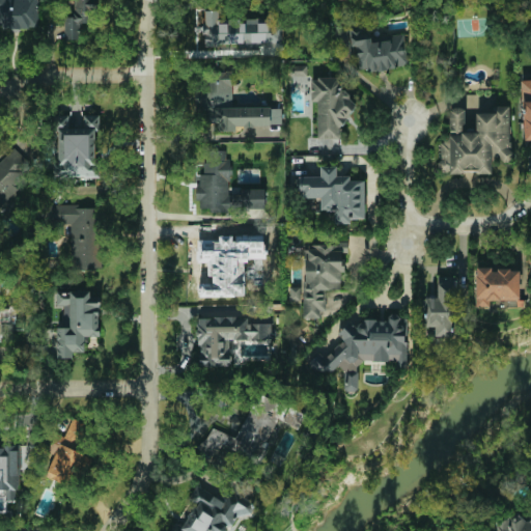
[(0,0),(0,27),(38,27),(37,0),(0,0)]
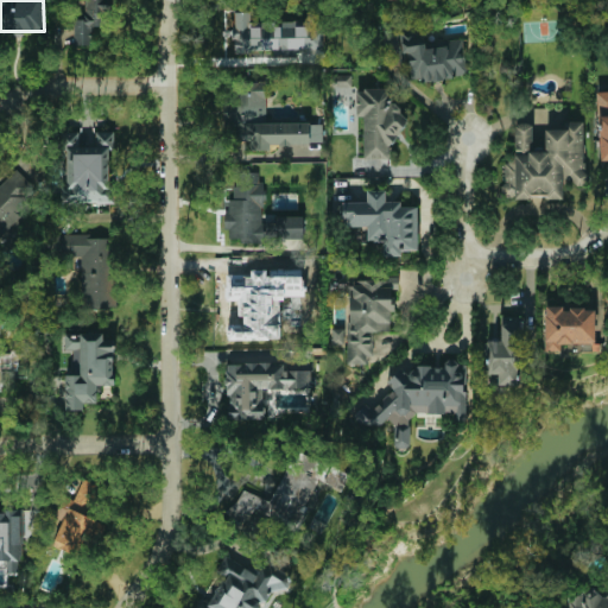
[(73,45),(92,45),(92,26),(111,26),(111,0),(86,0),(86,19),(73,19),(73,45)]
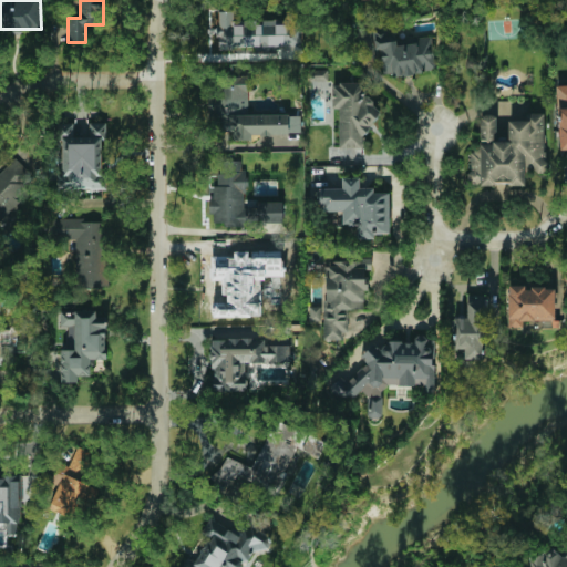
[(301,47),(301,28),(289,28),(289,21),(233,21),(233,11),(217,11),(217,48),(301,47)]
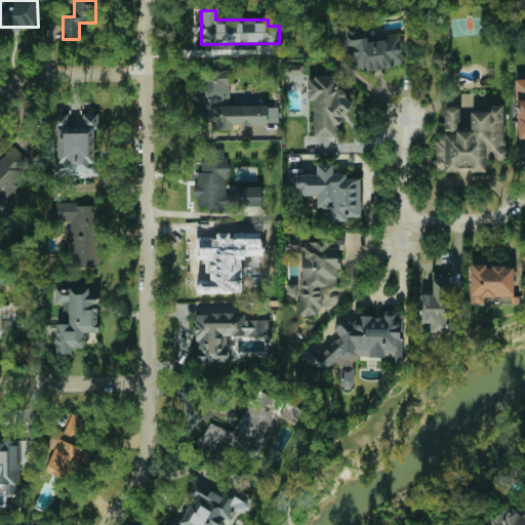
[(347,26),(329,26),(330,53),(347,52),(347,26)]
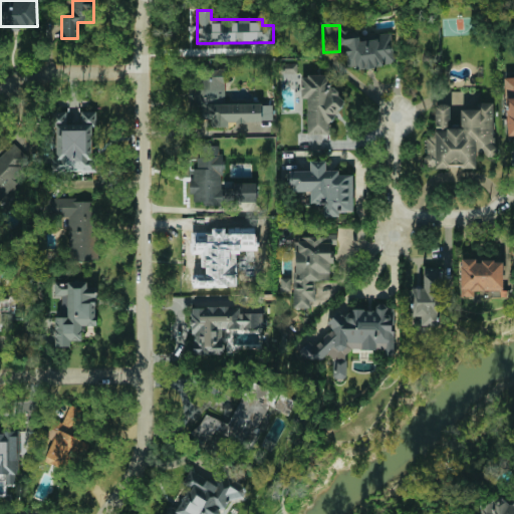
[(391,32),(376,33),(376,39),(358,40),(356,25),(340,26),(344,68),(394,64),(391,32)]
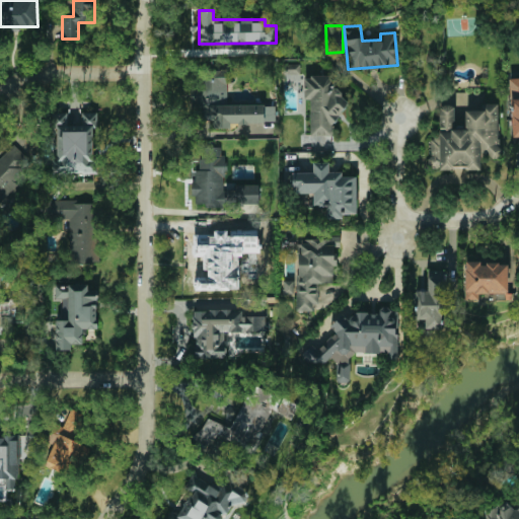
[(274,104),(227,105),(226,87),(225,72),(194,73),(194,86),(190,86),(191,119),(212,118),(213,128),(230,128),(230,123),(274,122),(274,104)]
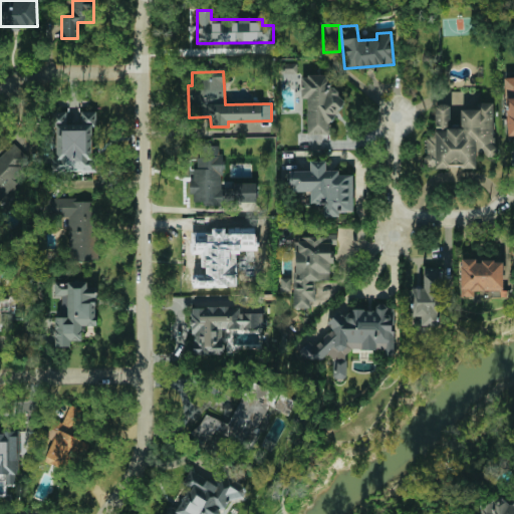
[(307,134),(328,134),(328,121),(339,121),(338,87),(329,87),(328,74),(300,75),(300,98),(306,98),(307,134)]
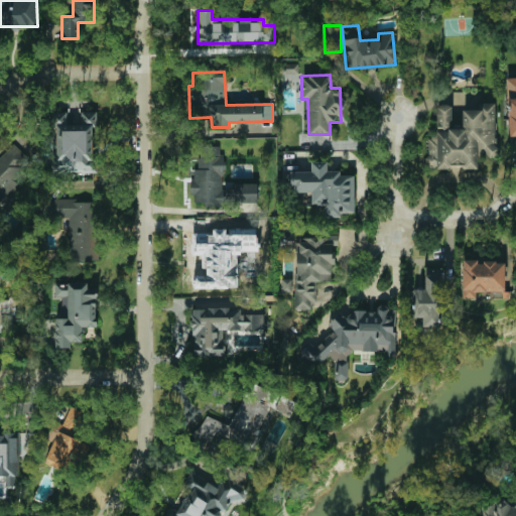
[(508,136),(515,135),(515,77),(506,78),(508,136)]
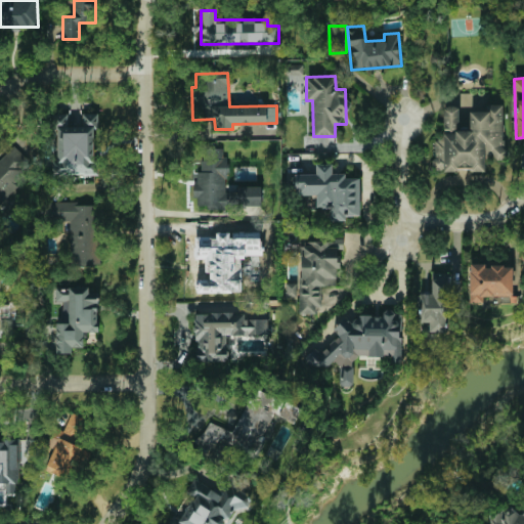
[(434,171),(485,170),(485,157),(504,157),(503,104),(487,104),(487,111),(469,112),(469,124),(459,124),(459,105),(442,106),(443,140),(433,140),(434,171)]
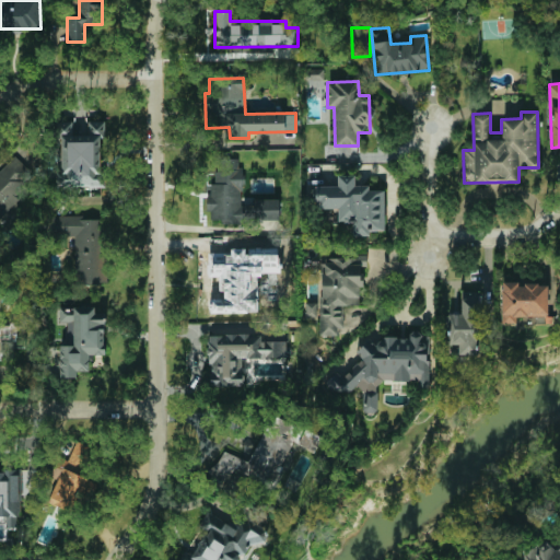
[(103,186),(104,120),(83,120),(83,129),(73,129),(73,121),(56,121),(55,186),(103,186)]
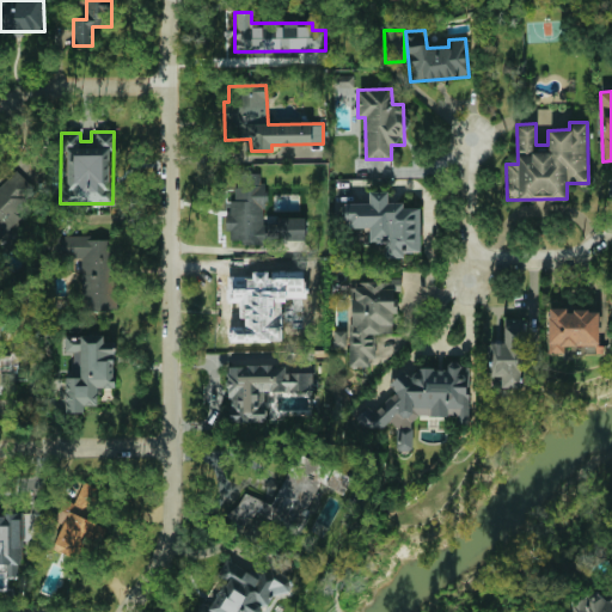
[(0,238),(20,219),(16,214),(38,193),(17,170),(0,187),(0,238)]
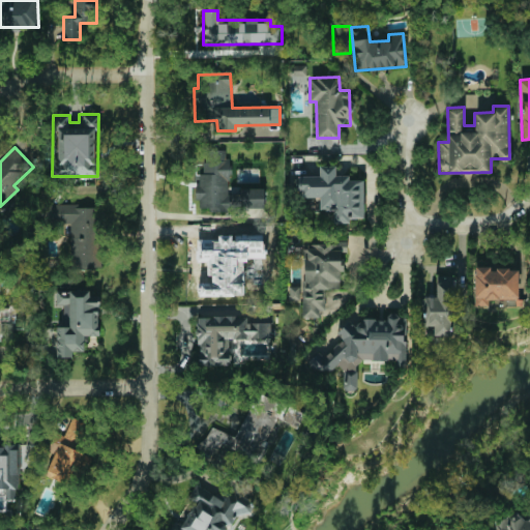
[(228,149),(210,149),(210,160),(198,160),(199,210),(228,210),(228,149)]
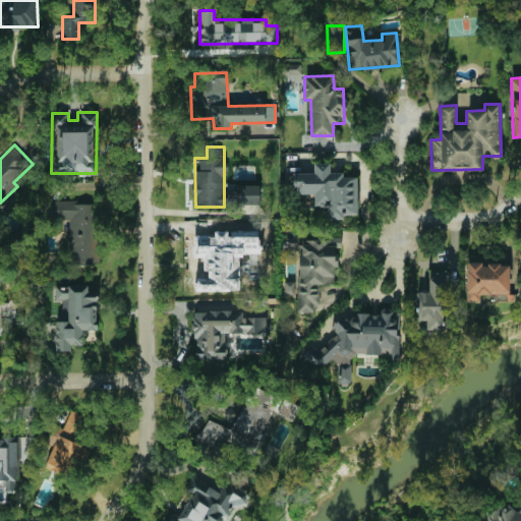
[(357,214),(357,177),(342,177),(342,173),(330,173),(330,163),(313,163),(313,173),(293,173),(293,193),(314,193),(314,207),(328,207),(328,219),(343,219),(343,215),(357,214)]
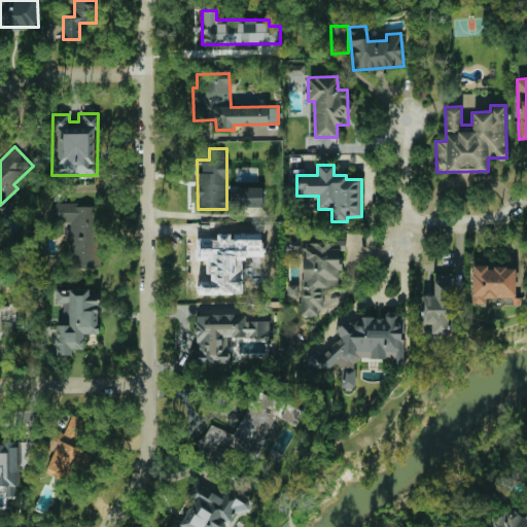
[(262,206),(262,187),(239,187),(239,207),(262,206)]
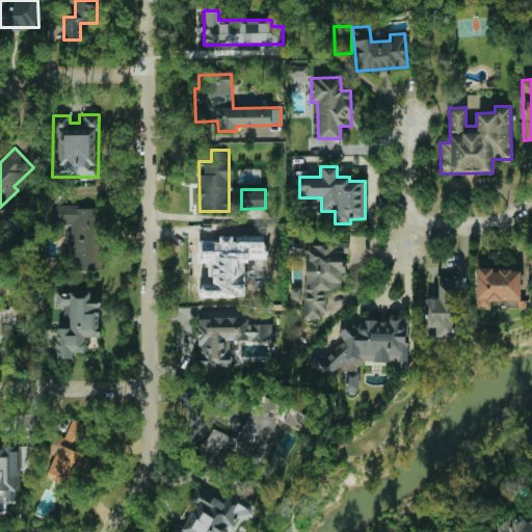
[(71,224),(71,269),(100,268),(100,206),(44,206),(44,224),(71,224)]
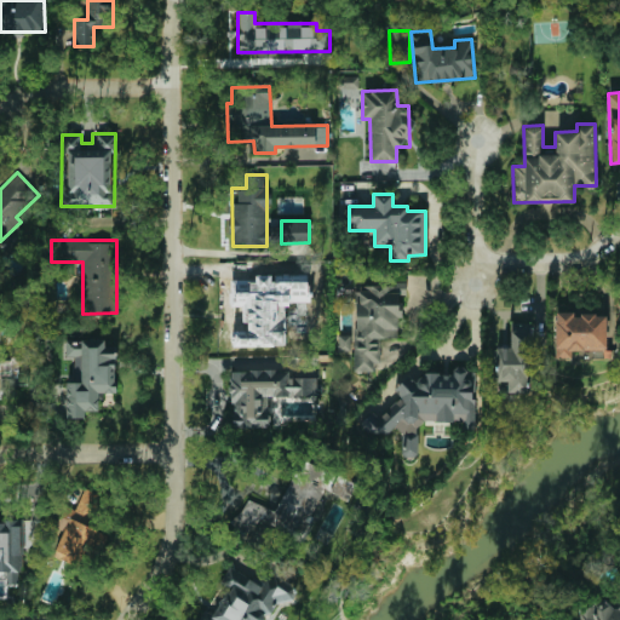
[(286,346),(286,302),(308,302),(309,275),(273,275),(256,275),(256,281),(230,281),(230,306),(245,306),(245,332),(234,332),(233,346),(286,346)]
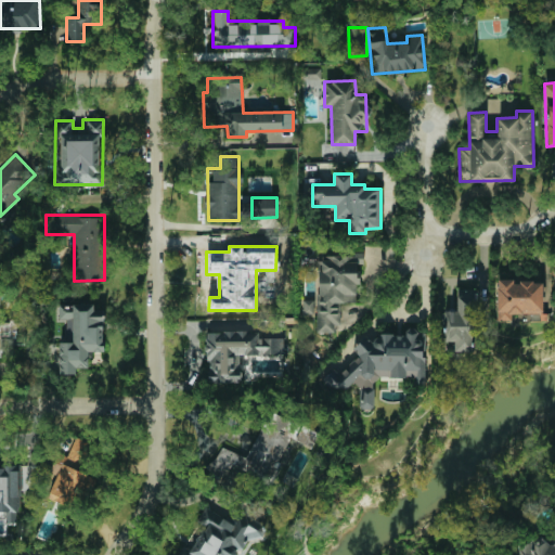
[(317,332),(338,333),(339,302),(357,302),(358,263),(363,263),(363,255),(319,254),(317,332)]
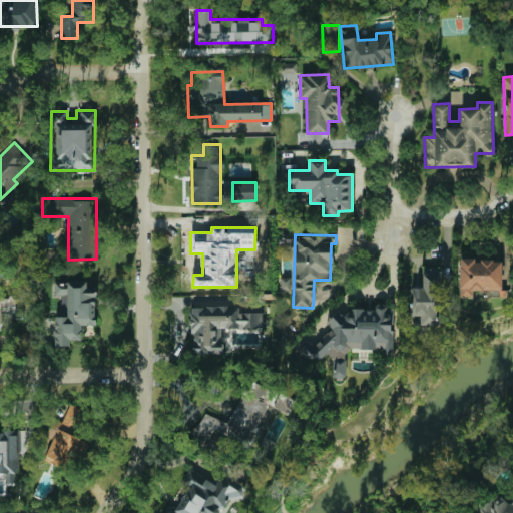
[(473,290),(501,290),(501,260),(474,260),(474,258),(459,258),(459,296),(472,297),(473,290)]
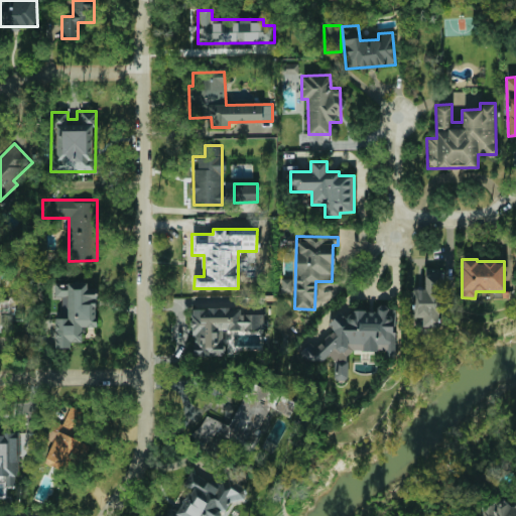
[(424,288),(414,288),(414,317),(422,317),(421,327),(440,327),(440,268),(424,268),(424,288)]
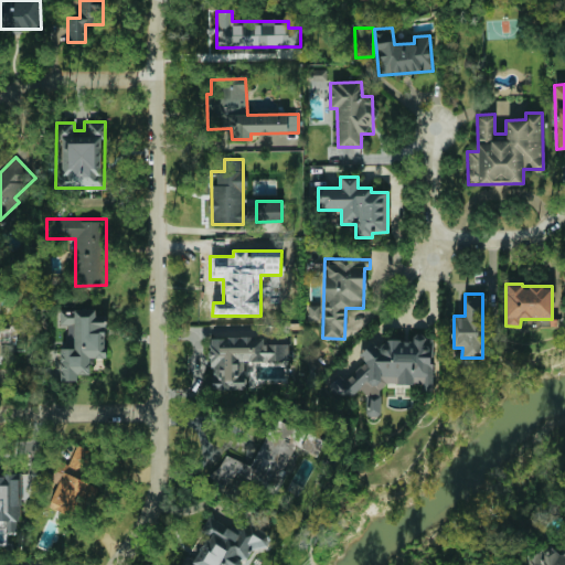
[(308,319),(318,320),(319,306),(309,305),(308,319)]
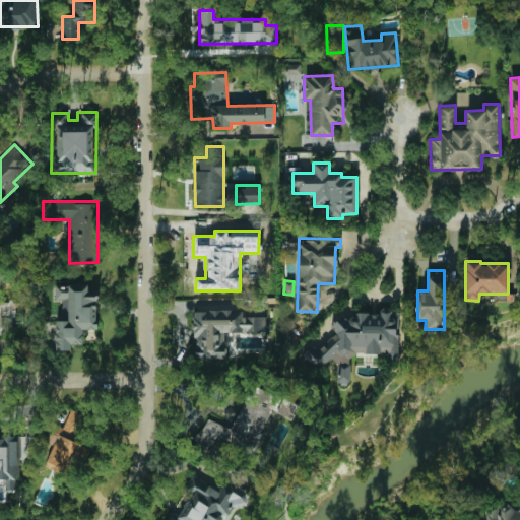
[(55,350),(70,350),(70,344),(84,344),(84,329),(96,329),(96,297),(87,297),(87,284),(55,284),(55,300),(62,300),(62,320),(55,320),(55,350)]
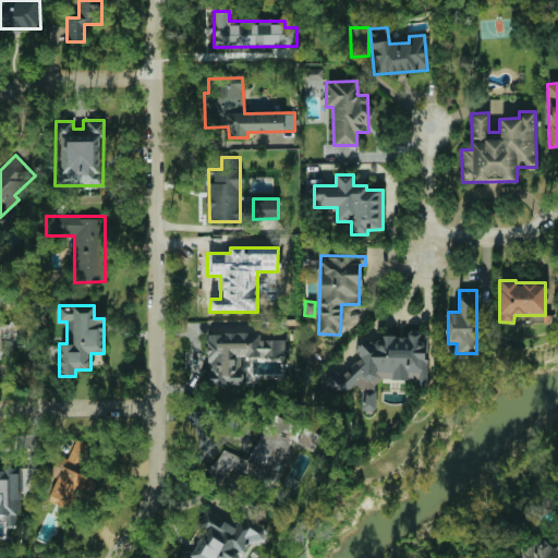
[(427,379),(427,360),(423,354),(427,350),(428,335),(420,334),(416,329),(412,329),(404,336),(381,335),(373,343),(367,337),(353,350),(361,358),(343,373),(332,373),(324,381),(331,390),(348,390),(355,383),(362,390),(362,410),(375,410),(376,384),(383,378),(427,379)]
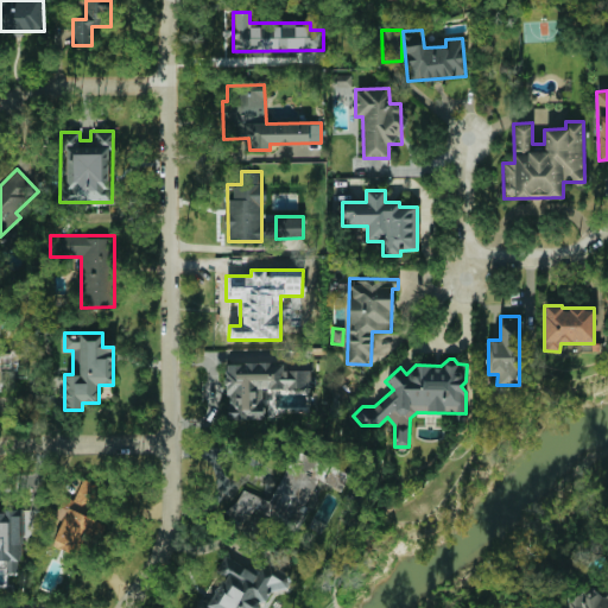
[(226,363),(227,419),(264,418),(263,388),(310,388),(310,369),(283,371),(283,362),(226,363)]
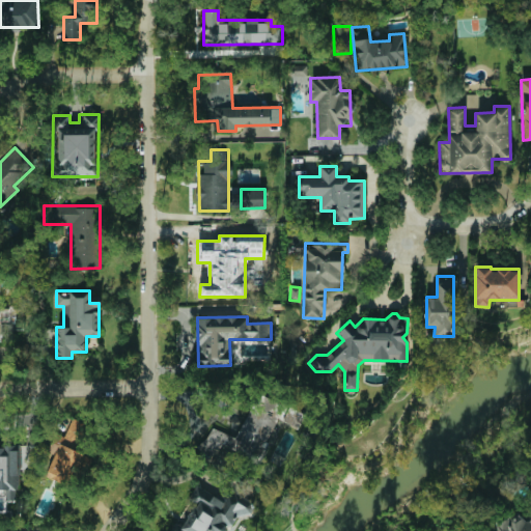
[(236,438),(210,426),(198,452),(213,458),(219,445),(259,463),(268,444),(267,443),(283,404),(256,393),(236,438)]
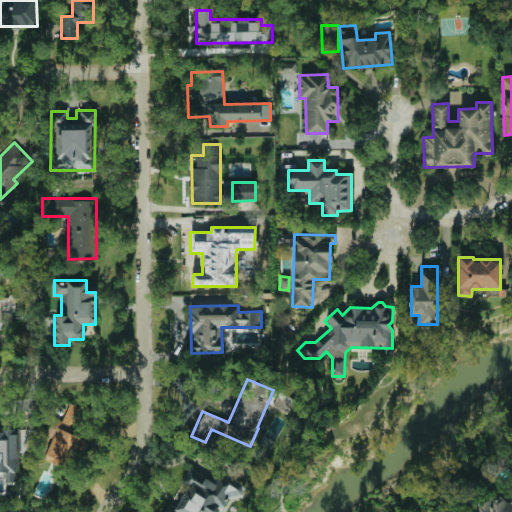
[(44,459),(73,471),(85,441),(72,435),(83,409),(69,403),(61,422),(55,419),(51,430),(55,432),(44,459)]
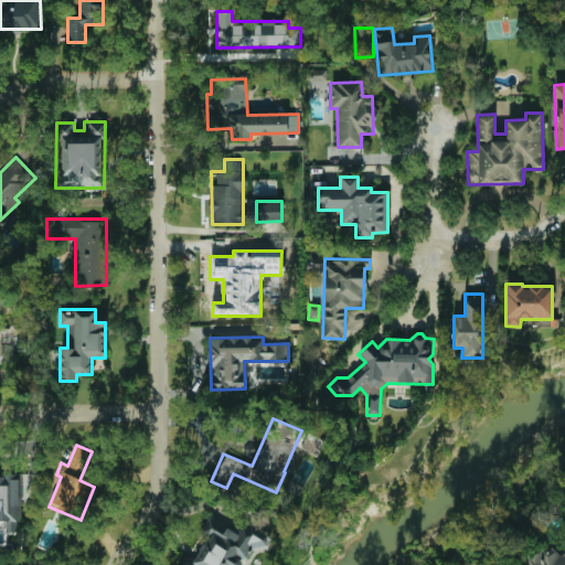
[(0,545),(7,545),(6,532),(20,532),(19,492),(31,492),(31,476),(0,476),(0,545)]
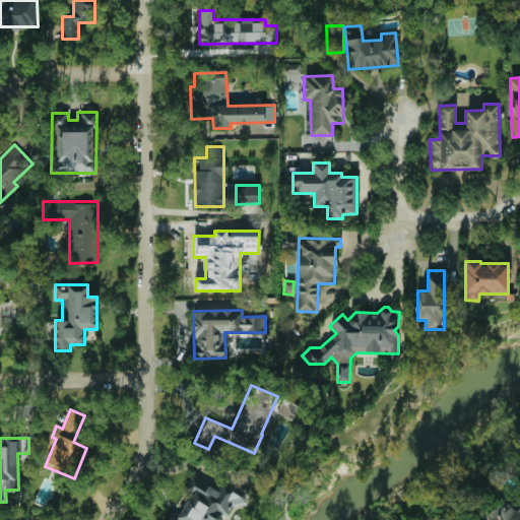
[(217,519),(221,513),(230,517),(241,495),(222,486),(220,490),(190,475),(184,489),(190,492),(180,514),(172,511),(167,519),(217,519)]
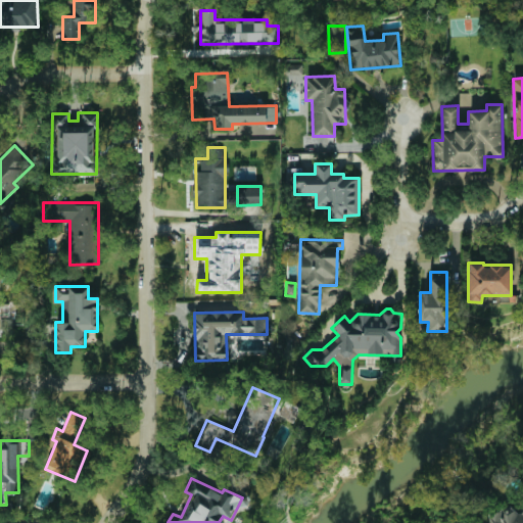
[(485,513),(486,522),(522,522),(522,511),(520,515),(513,509),(485,513)]
